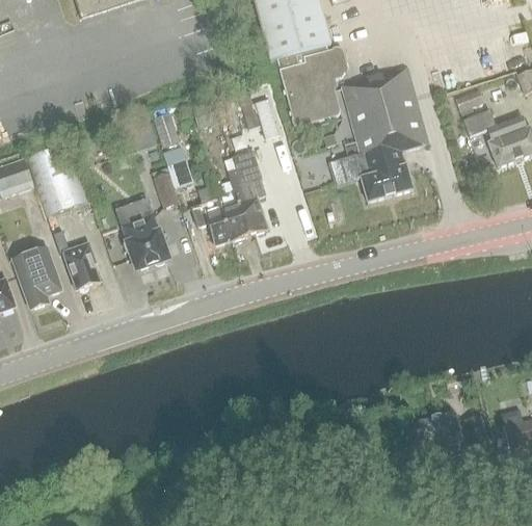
[(75,0),(81,17),(131,0),(75,0)]
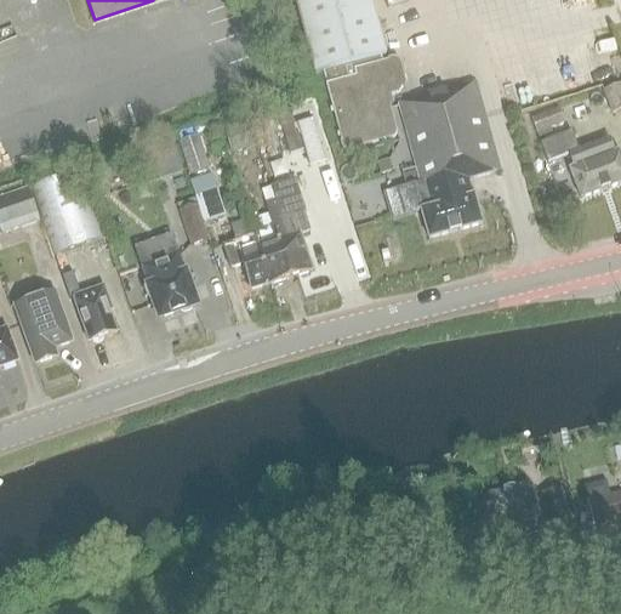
[(296,0),(315,70),(323,68),(326,80),(325,80),(342,142),(347,145),(393,132),(397,128),(389,103),(385,100),(382,101),(380,92),(398,87),(404,78),(398,57),(393,55),(382,57),(381,51),(385,50),(371,0),(296,0)]
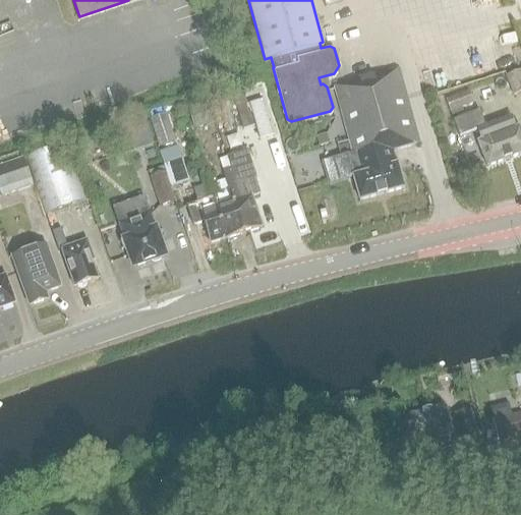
[(360,195),(402,183),(403,184),(404,183),(397,158),(396,159),(393,147),(414,140),(419,138),(399,64),(334,82),(352,149),(348,150),(353,171),(352,171),(359,196),(360,195)]
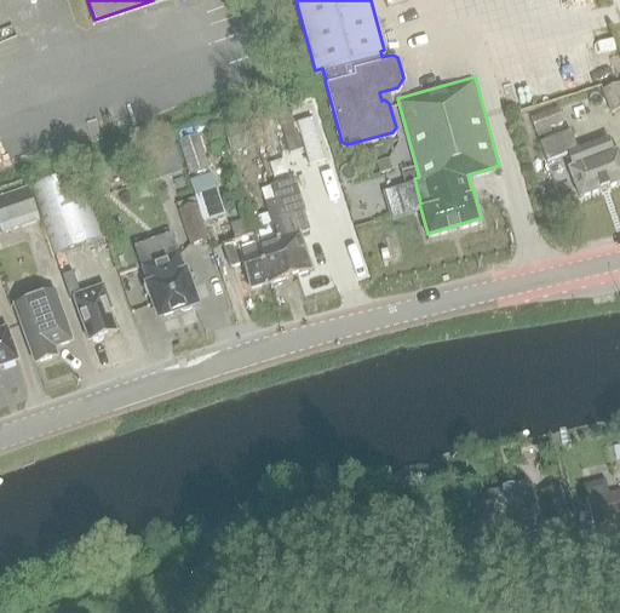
[(619,78),(602,86),(610,109),(619,106),(619,78)]
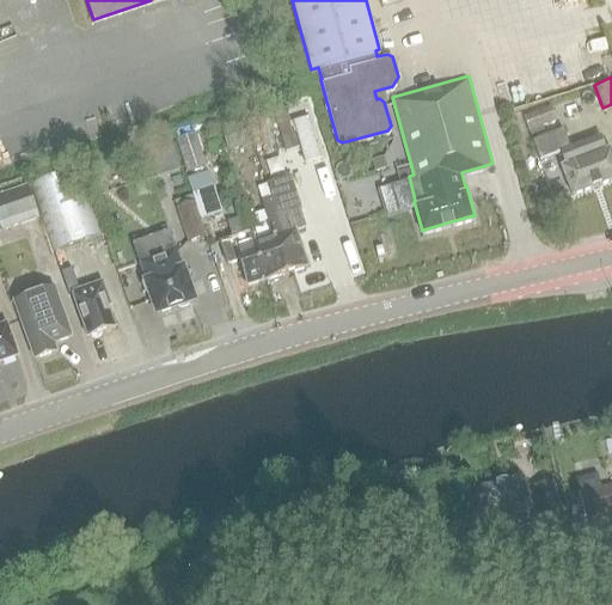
[(532,135),(560,124),(551,101),(522,111),(532,135)]
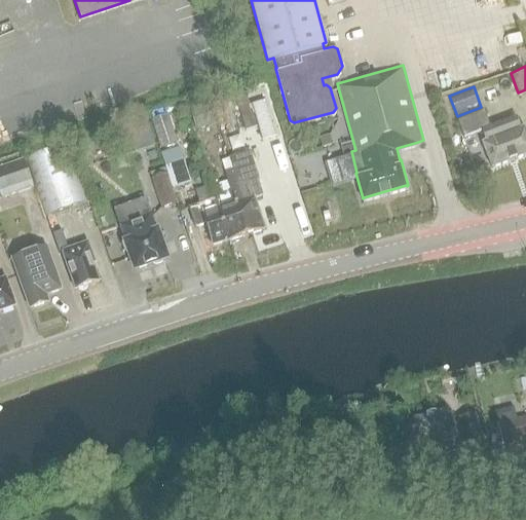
[(246,88),(233,93),(246,127),(258,123),(246,88)]
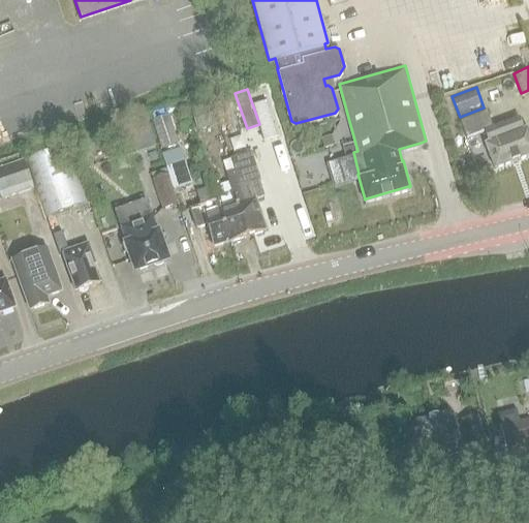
[(519,113),(493,122),(488,108),(460,118),(467,136),(485,129),(487,139),(484,140),(494,165),(528,152),(528,128),(527,123),(524,124),(519,113)]
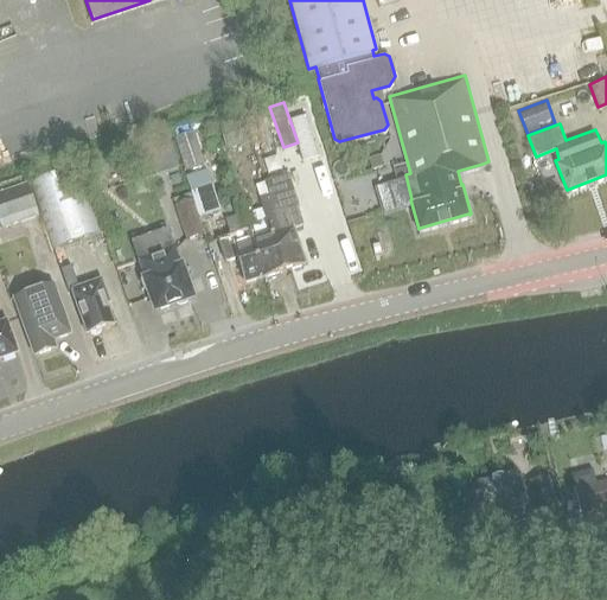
[(174,133),(185,166),(204,160),(195,127),(174,133)]
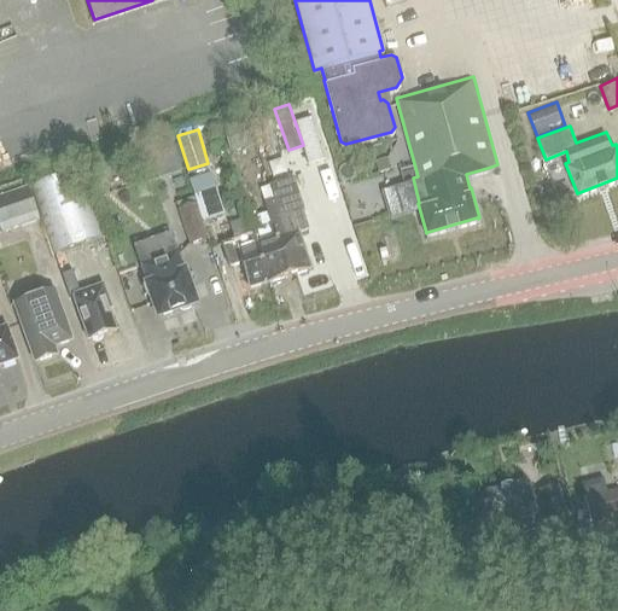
[(378,168),(390,164),(386,153),(374,156),(378,168)]
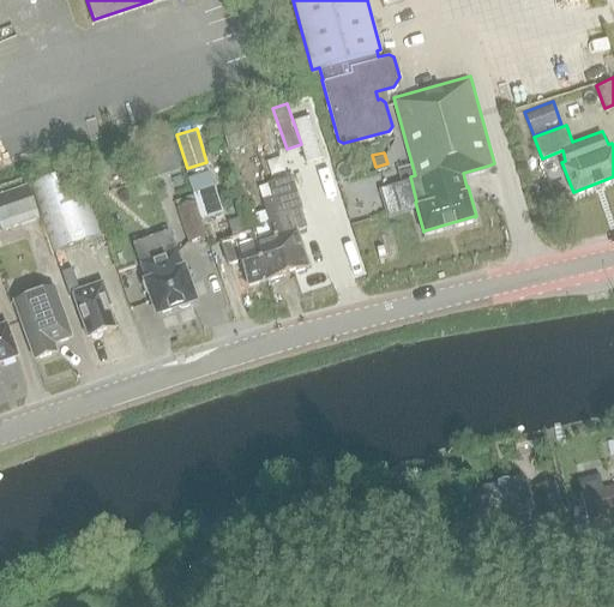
[(79,161),(30,180),(56,248),(104,229),(79,161)]
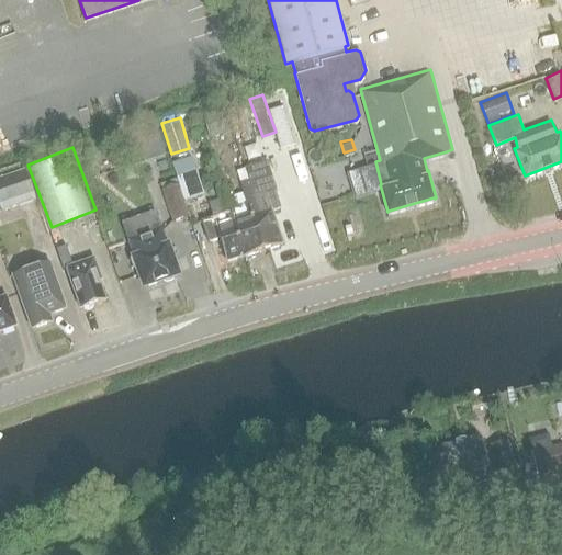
[(191,153),(172,159),(184,197),(203,191),(191,153)]
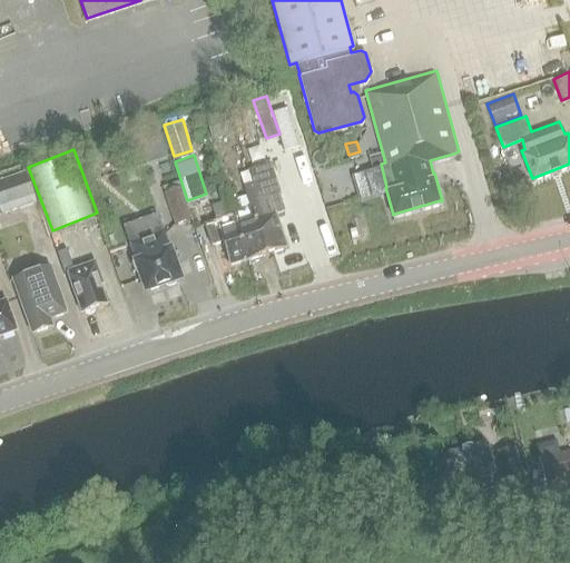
[(248,167),(253,180),(268,233),(263,233),(268,250),(287,245),(276,210),(284,208),(278,189),(279,189),(271,160),(248,167)]
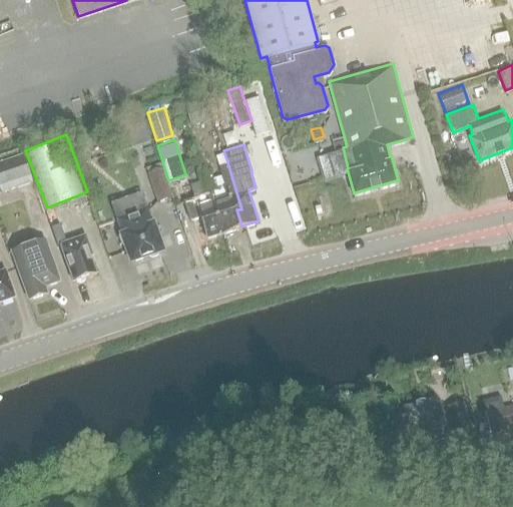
[(32,176),(23,149),(0,157),(0,184),(1,187),(32,176)]
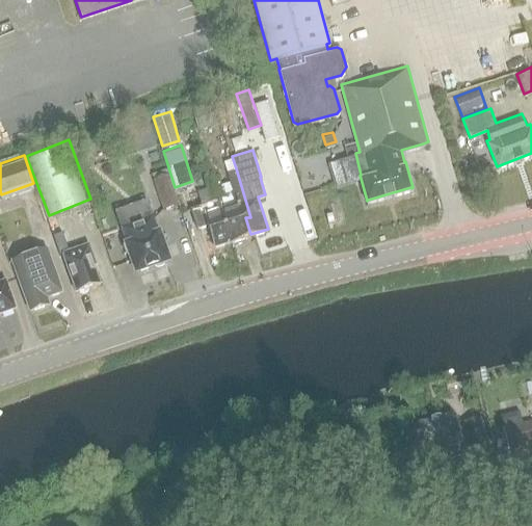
[(236,202),(220,206),(231,239),(250,234),(245,217),(250,217),(236,168),(228,171),(236,202)]
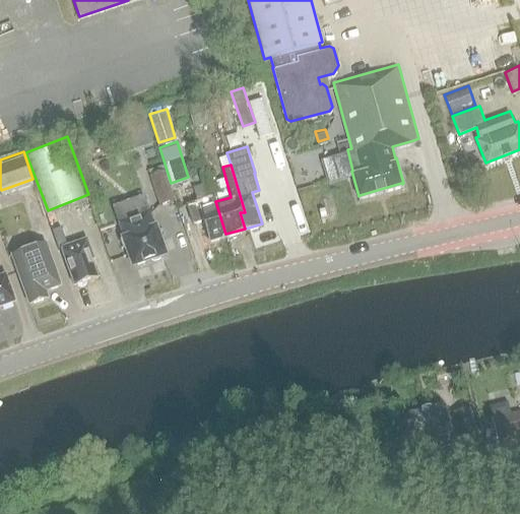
[(175,196),(165,166),(149,171),(159,201),(175,196)]
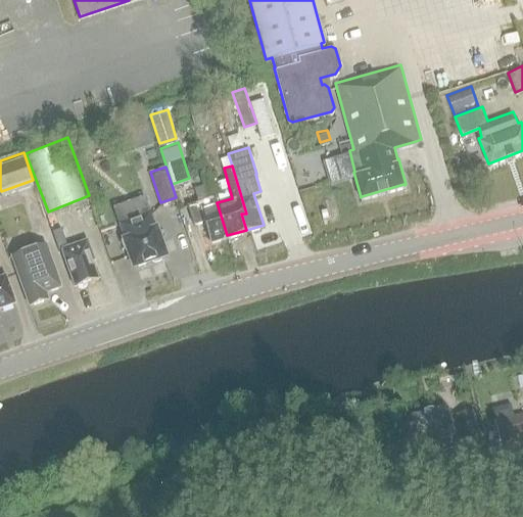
[(209,240),(227,235),(217,202),(208,180),(193,184),(197,199),(187,202),(193,223),(203,219),(209,240)]
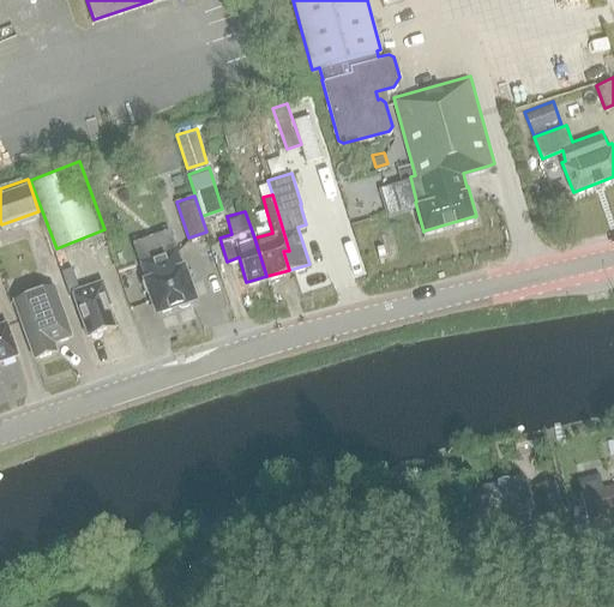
[(170,227),(133,240),(145,274),(143,275),(156,312),(179,305),(181,305),(188,302),(191,300),(198,298),(184,260),(182,262),(170,227)]
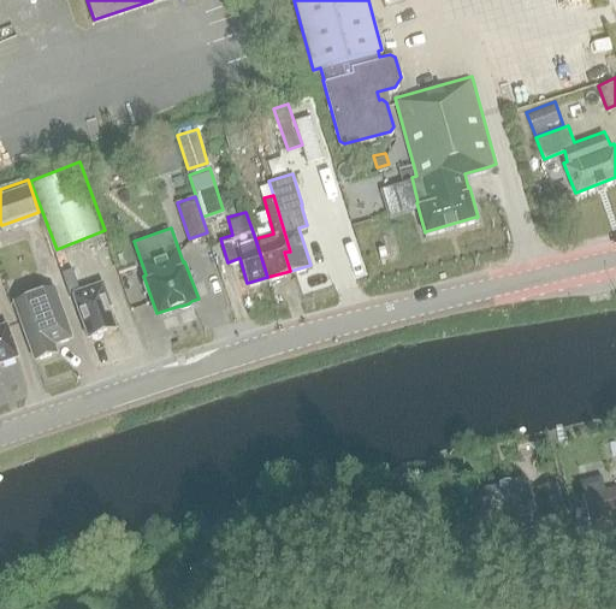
[(80,285),(75,270),(60,275),(66,290),(70,289),(80,285)]
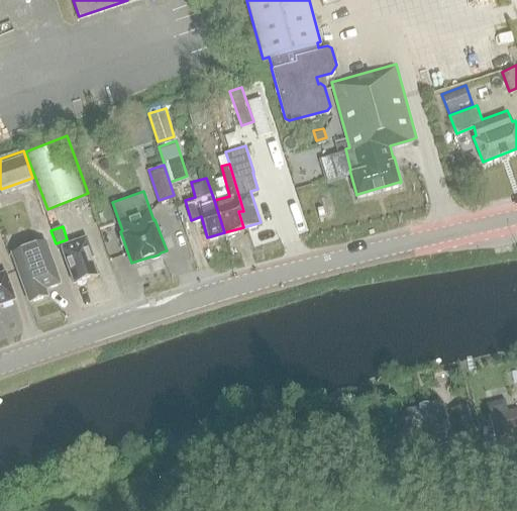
[(73,282),(98,274),(91,256),(93,254),(86,233),(67,239),(59,242),(73,282)]
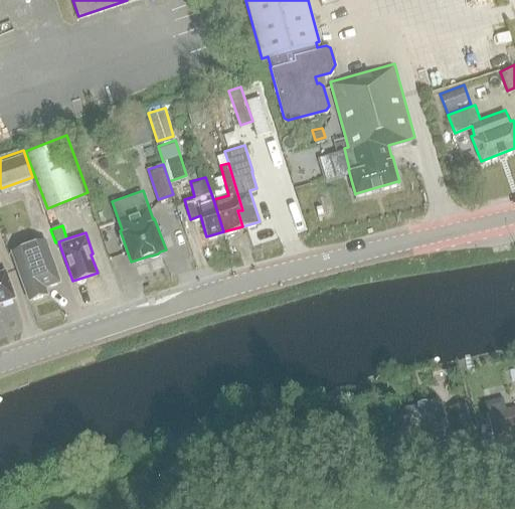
[(47,292),(45,285),(60,280),(52,258),(51,258),(44,236),(11,249),(18,270),(17,270),(28,299),(47,292)]
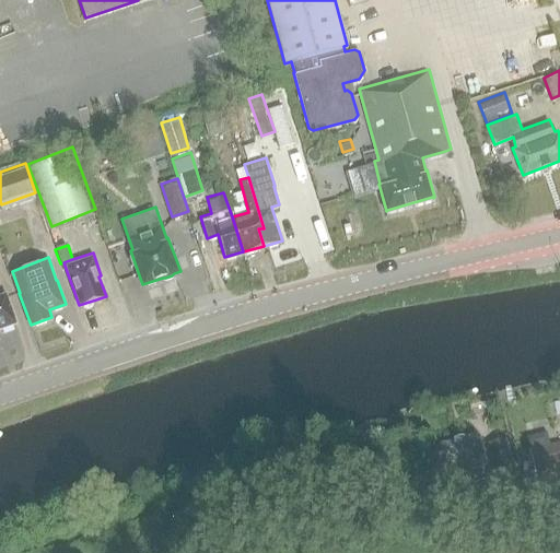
[(0,326),(16,321),(6,290),(0,292),(0,326)]
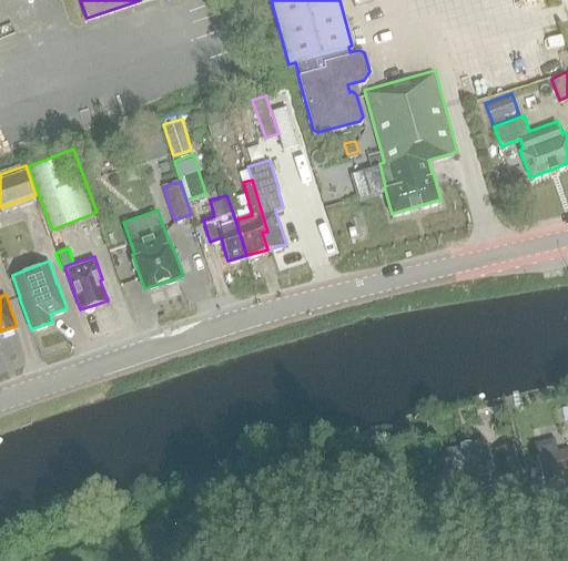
[(475,486),(496,480),(497,480),(493,461),(492,461),(484,437),(445,447),(446,448),(433,451),(438,472),(448,469),(453,485),(474,480),(475,486)]
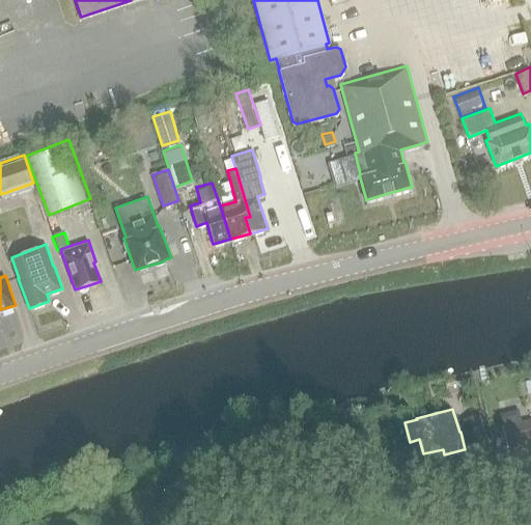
[(470,453),(490,448),(482,412),(462,416),(470,453)]
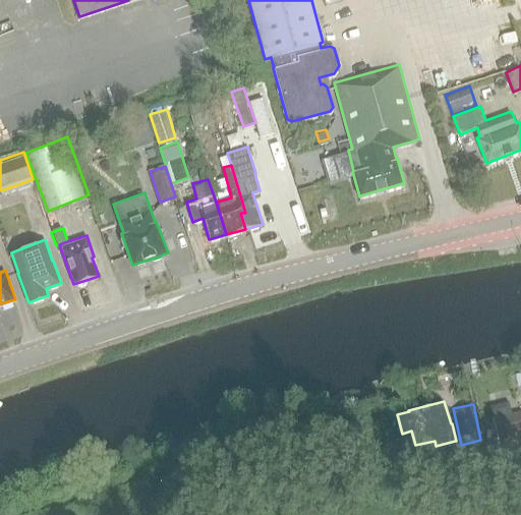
[(520,407),(491,414),(498,438),(520,432),(520,407)]
